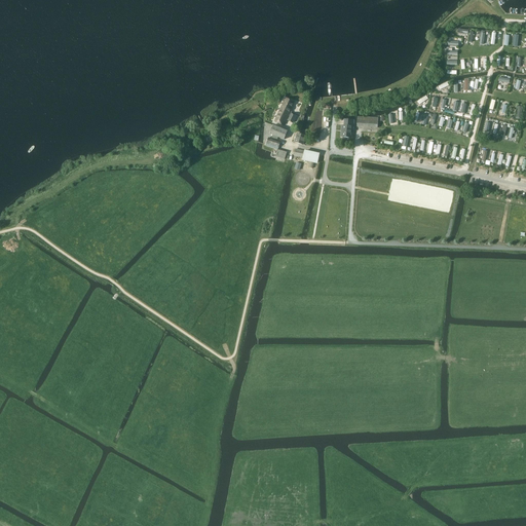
[(428,99),(426,96),(417,101),(419,105),(428,99)]
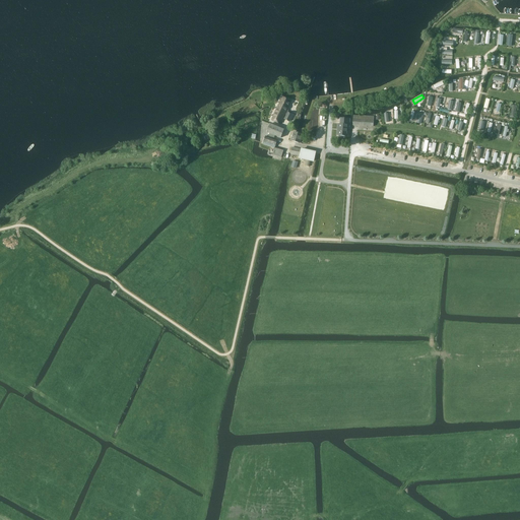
[(284,120),(289,122),(293,114),(286,111),(291,101),(282,96),(271,120),(280,124),(285,115),(286,115),(284,120)]
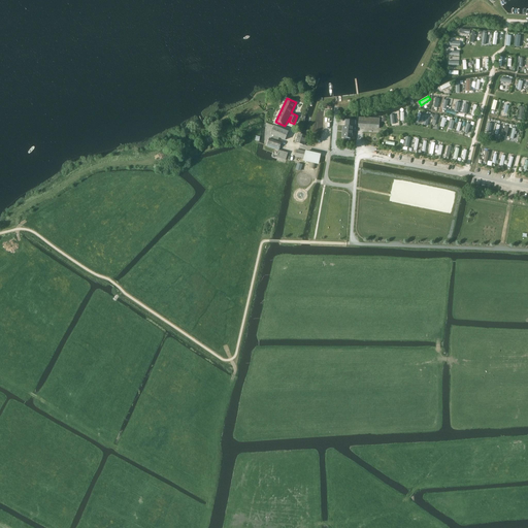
[(359,118),(358,127),(380,128),(380,119),(363,118),(359,118)]
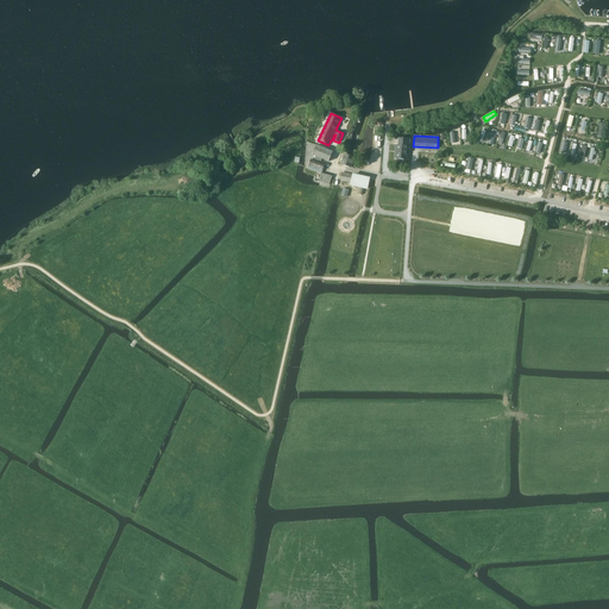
[(399,138),(397,158),(406,159),(406,152),(409,154),(410,139),(399,138)]
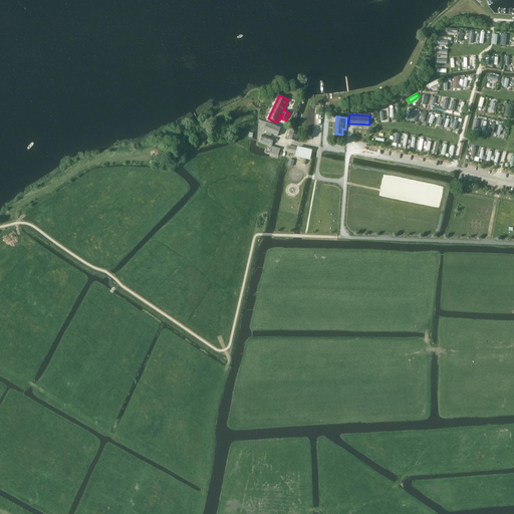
[(271,137),(272,135),(278,137),(281,127),(267,122),(264,131),(266,132),(265,136),(263,135),(261,141),(272,145),(274,139),(271,137)]
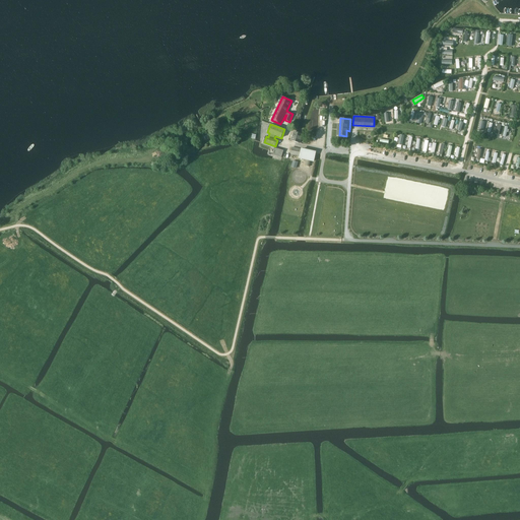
[(291,140),(300,143),(302,134),(295,132),(291,140)]
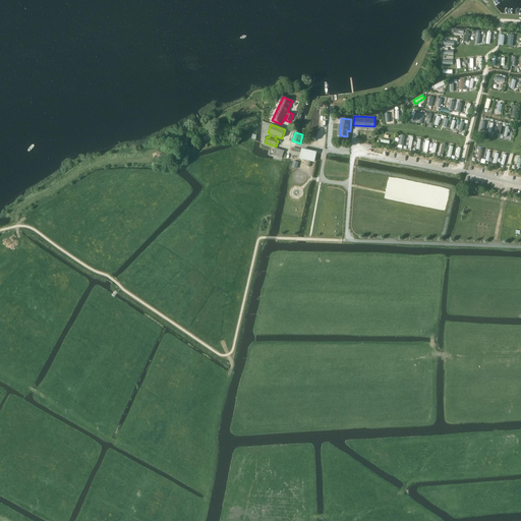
[(284,151),(275,148),(273,155),(282,158),(284,151)]
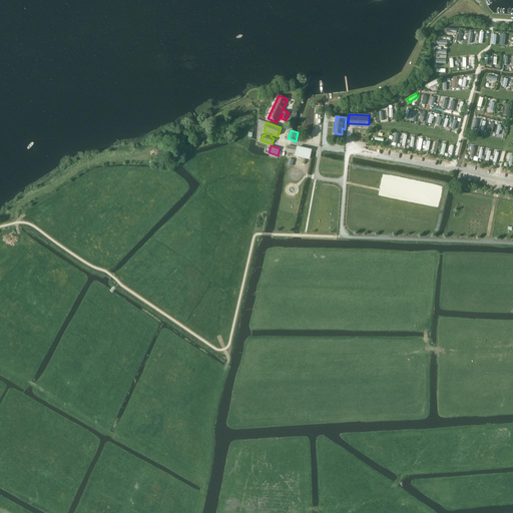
[(302,157),(301,161),(305,162),(306,158),(309,159),(312,149),(297,146),(297,147),(289,145),(287,152),(296,154),(295,156),(302,157)]
